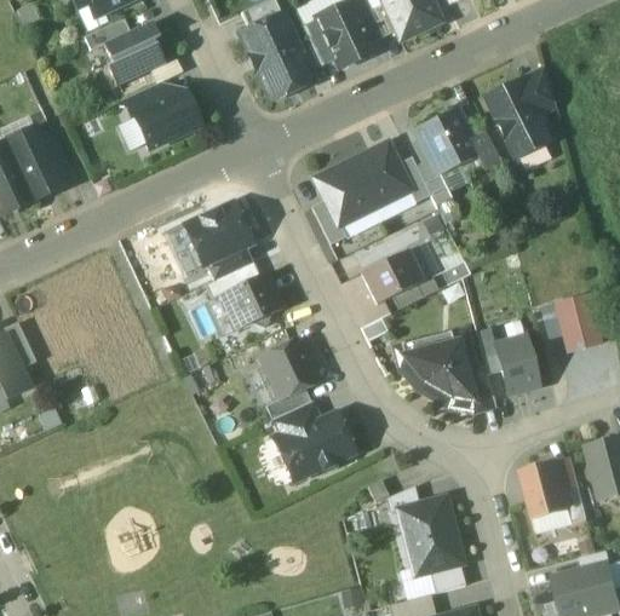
[(73,0),(76,9),(87,4),(93,17),(128,0),(73,0)]
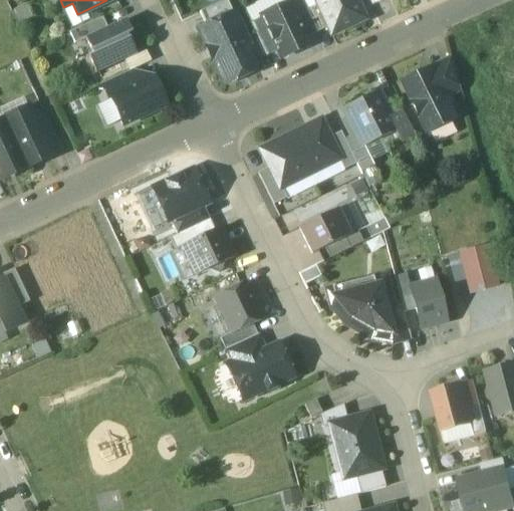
[(221,0),(200,10),(207,24),(234,12),(228,0),(221,0)]
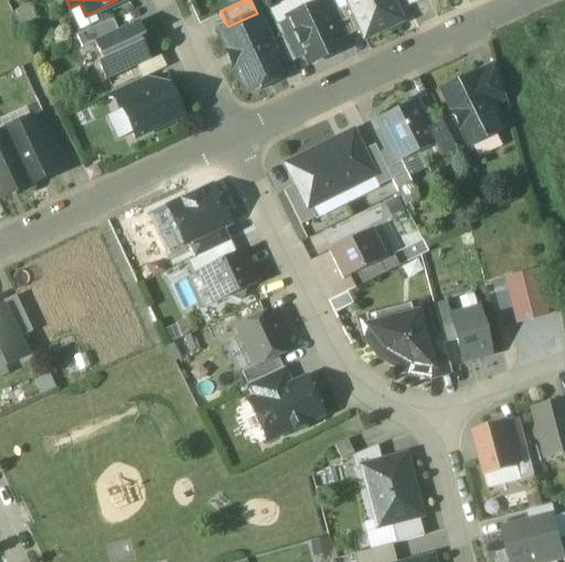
[(349,0),(350,3),(361,28),(365,35),(401,19),(391,0),(349,0)]
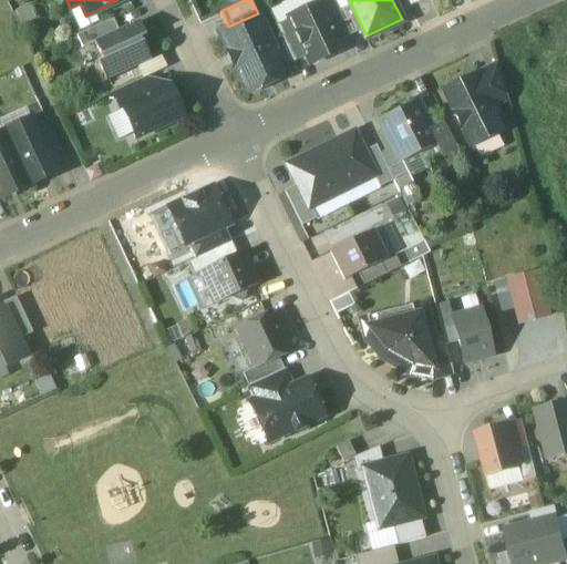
[(320,1),(289,16),(289,18),(307,54),(310,62),(342,48),(338,39),(327,16),(320,1)]
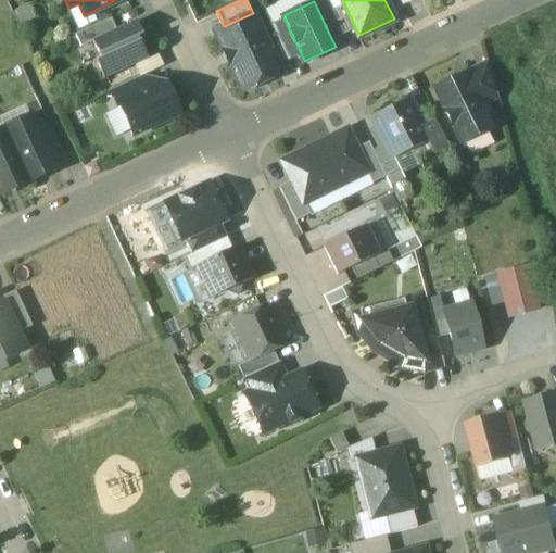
[(355,27),(344,3),(332,9),(343,33),(355,27)]
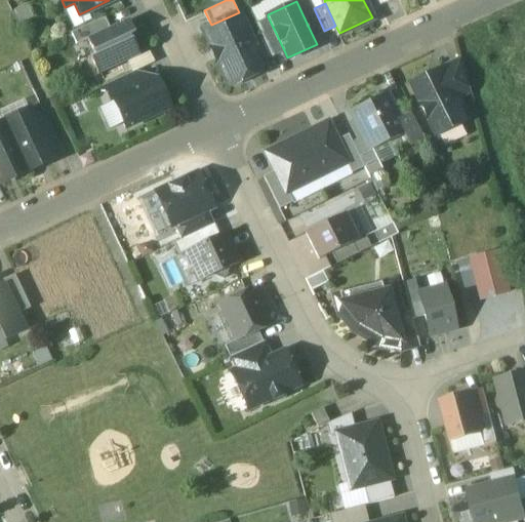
[(324,31),(314,8),(303,14),(313,36),(324,31)]
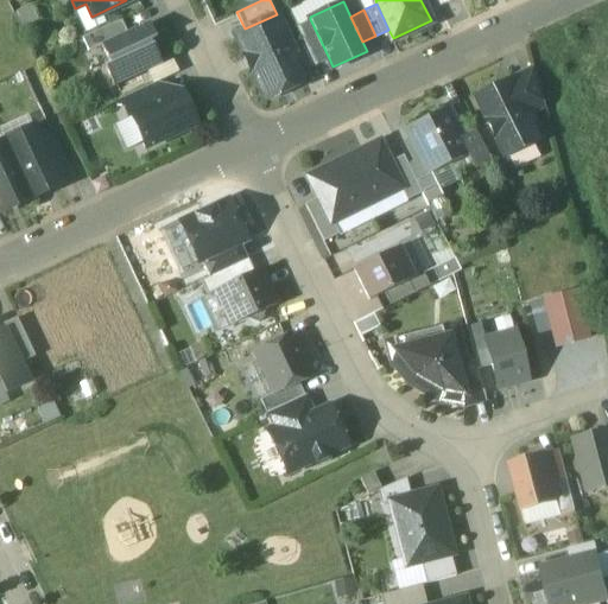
[(245,29),(235,33),(266,97),(306,78),(277,14),(245,29)]
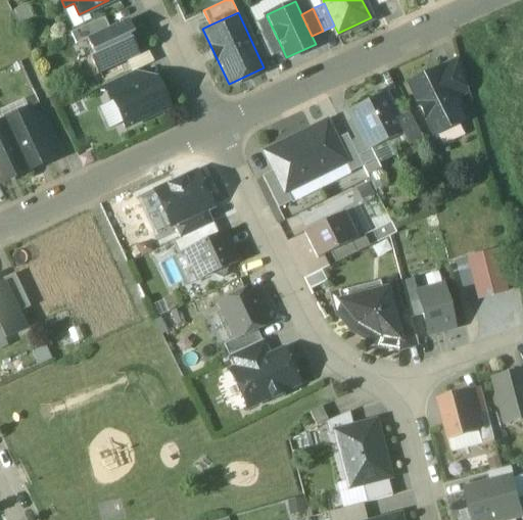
[(103,15),(70,32),(76,43),(87,38),(109,27),(103,15)]
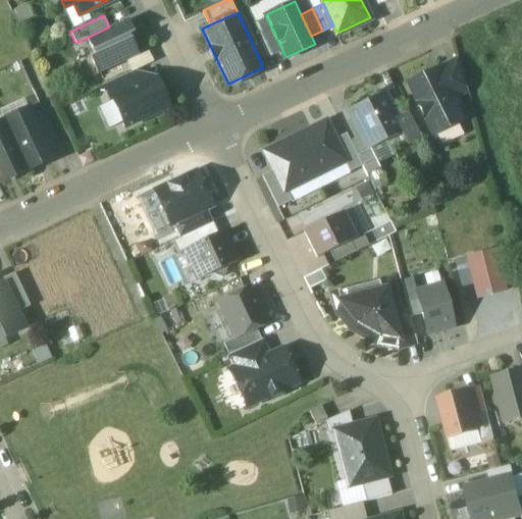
[(282,50),(266,16),(255,21),(271,55),(282,50)]
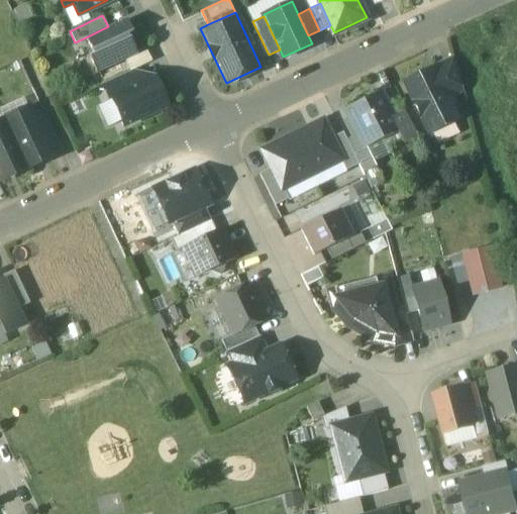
[(108,26),(86,37),(93,54),(89,56),(96,72),(136,54),(127,33),(132,30),(126,18),(108,26)]
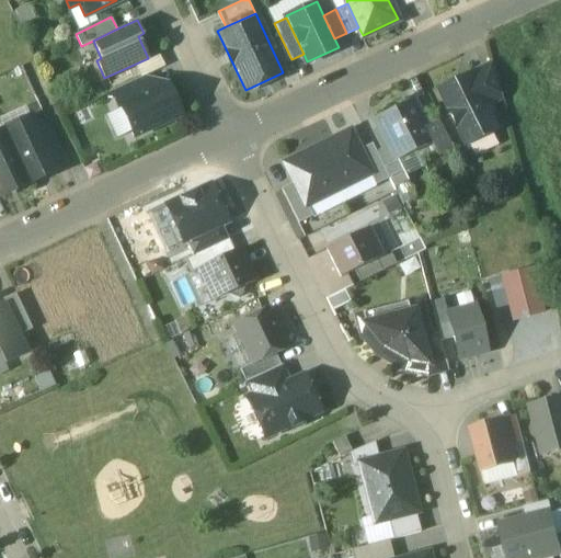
[(493,61),(474,71),(490,103),(502,97),(493,61)]
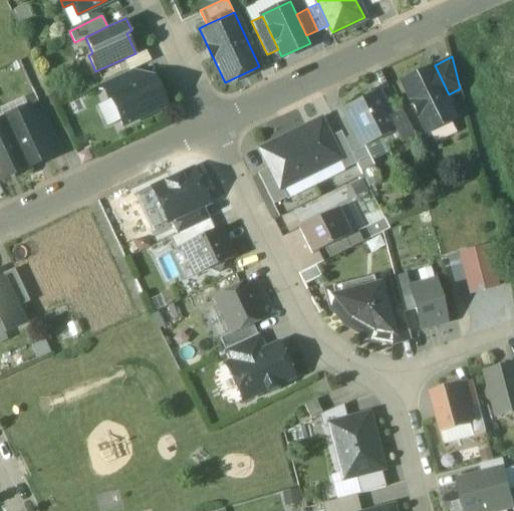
[(435,65),(402,81),(427,131),(454,116),(447,102),(452,99),(449,94),(435,65)]
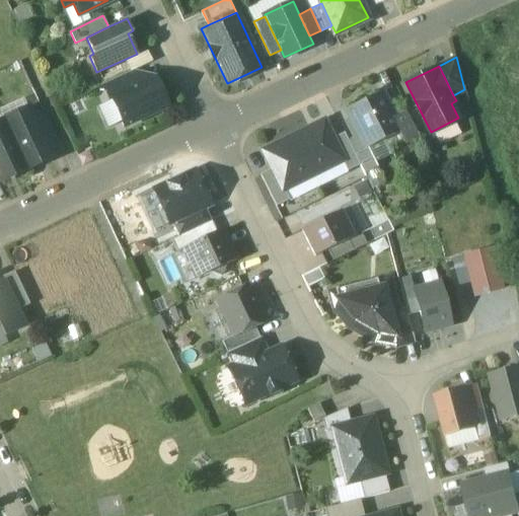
[(132,70),(103,83),(109,96),(112,96),(112,94),(138,82),(132,70)]
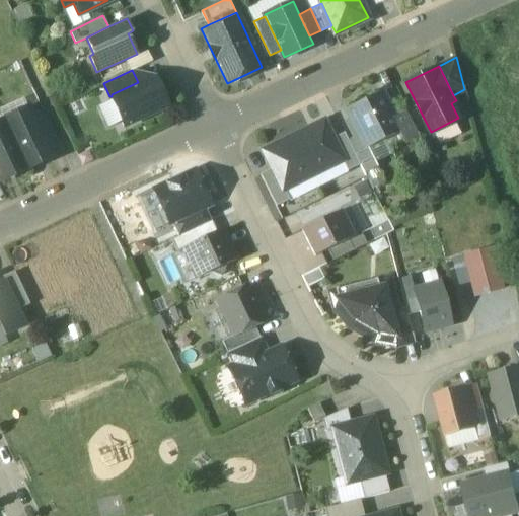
[(138,82),(112,94),(112,96),(125,125),(167,104),(155,79),(149,77),(138,82)]
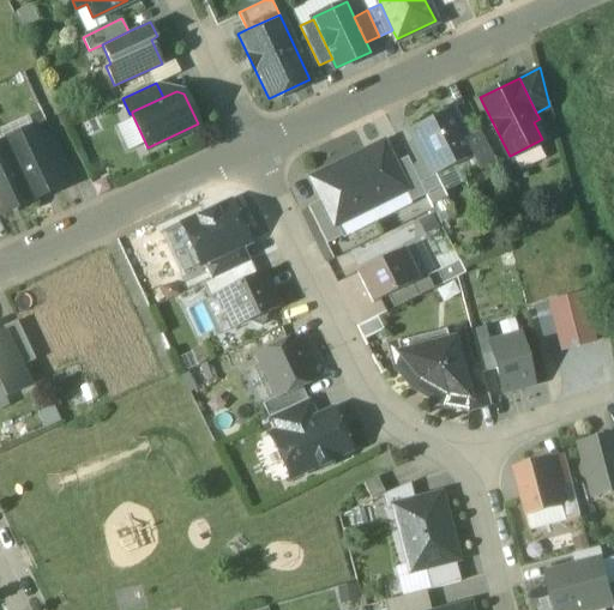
[(452,108),(410,128),(432,173),(474,152),(452,108)]
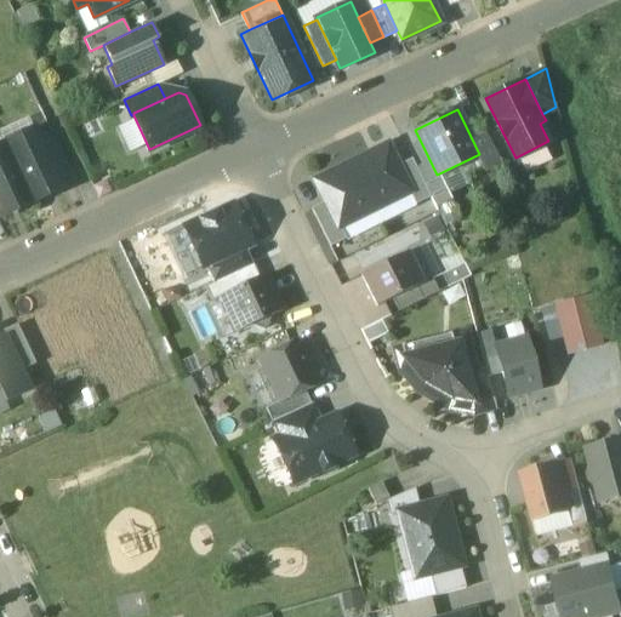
[(40,138),(35,129),(5,142),(32,200),(62,186),(58,177),(40,138)]
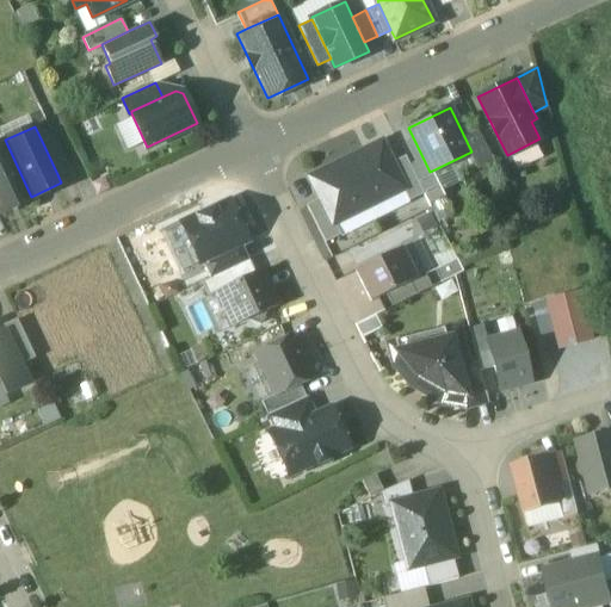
[(71,168),(53,130),(39,136),(57,174),(71,168)]
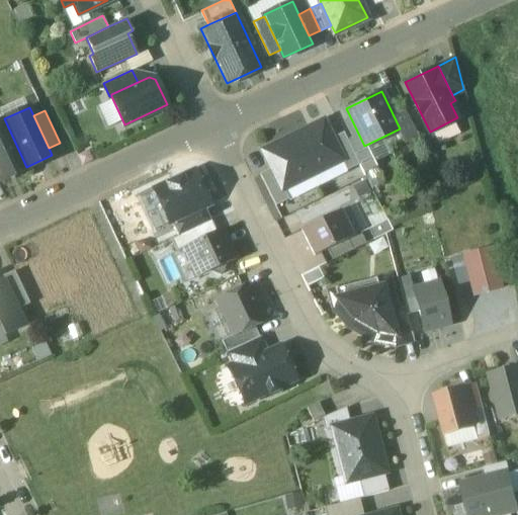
[(4,118),(0,119),(0,176),(1,179),(26,167),(4,118)]
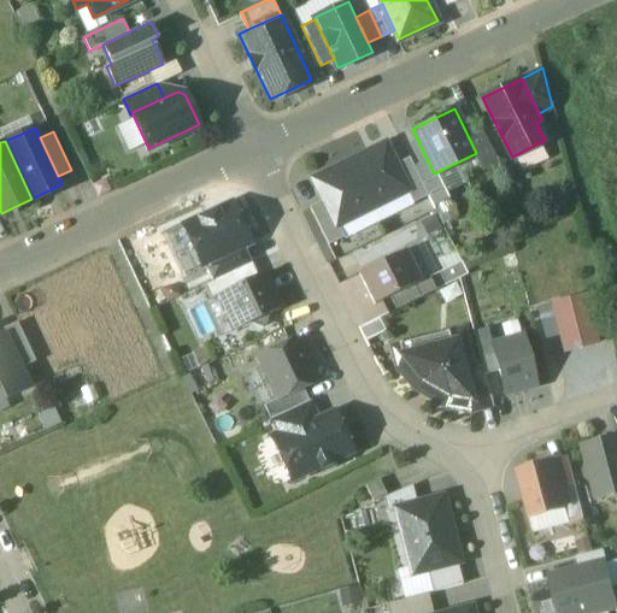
[(386,141),(350,159),(372,207),(407,190),(410,189),(397,163),(386,141)]
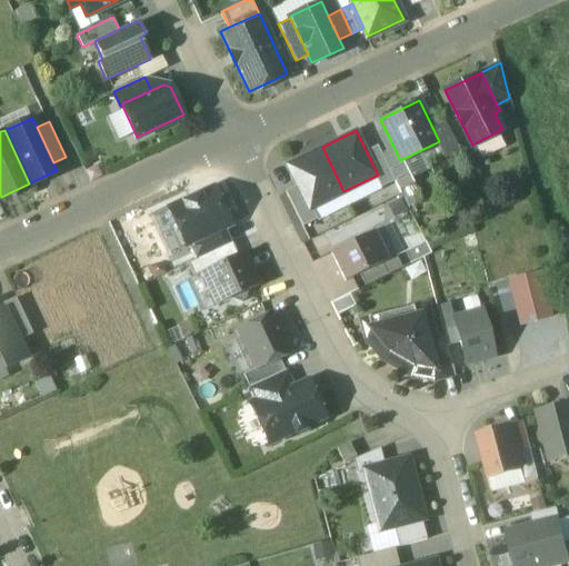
[(395,179),(378,144),(366,150),(378,175),(376,176),(381,186),(395,179)]
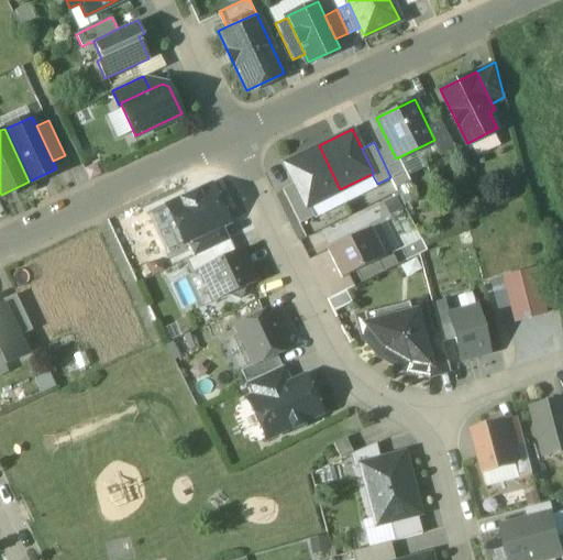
[(319,145),(285,162),(295,182),(307,206),(309,205),(340,189),(319,145)]
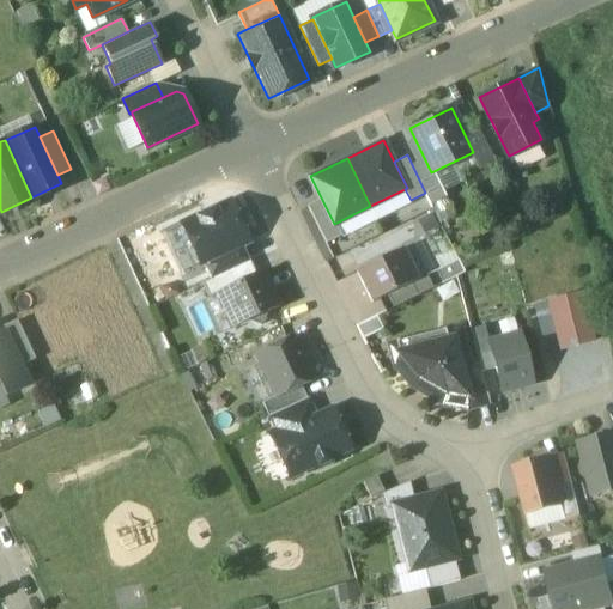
[(334,224),(321,198),(308,203),(327,242),(343,233),(337,223),(334,224)]
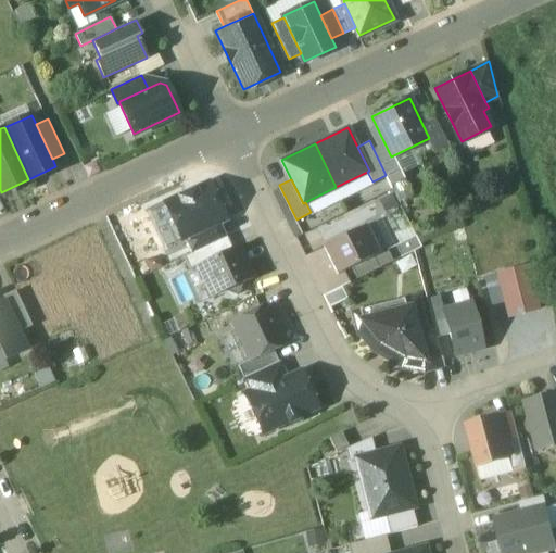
[(209,181),(166,202),(182,237),(184,237),(219,220),(216,212),(222,210),(209,181)]
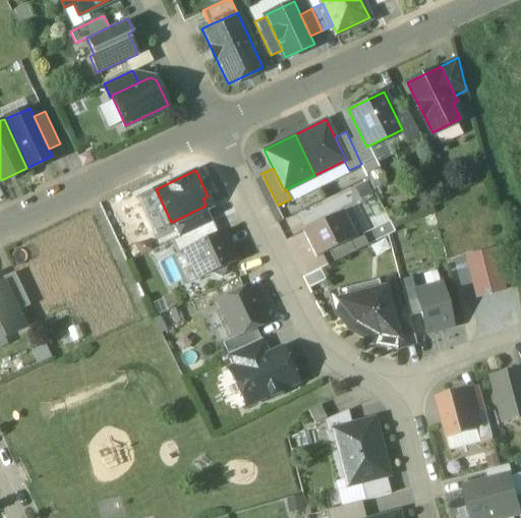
[(206,206),(172,222),(179,236),(213,221),(206,206)]
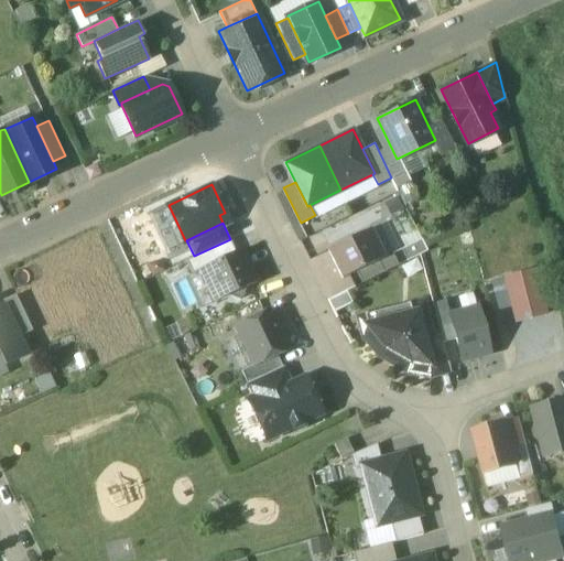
[(371,227),(328,248),(343,277),(357,269),(386,256),(371,227)]
